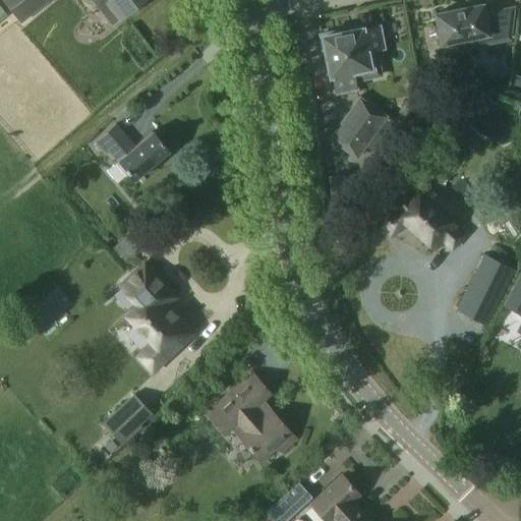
[(1,0),(20,23),(49,0),(1,0)]
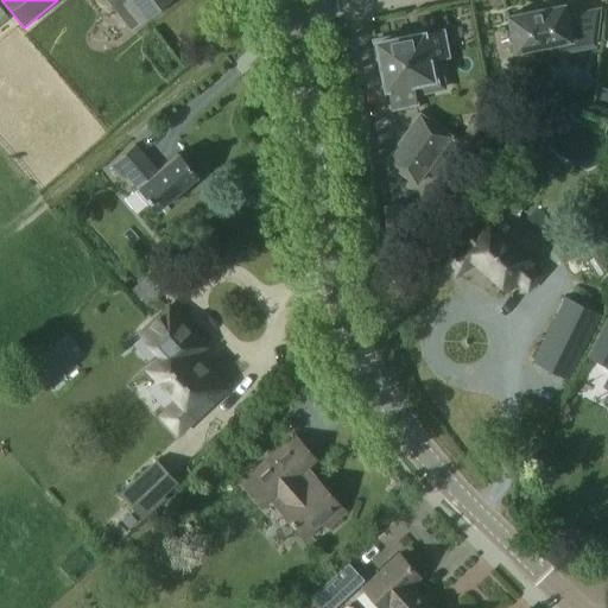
[(107,0),(131,29),(139,23),(166,0),(107,0)]
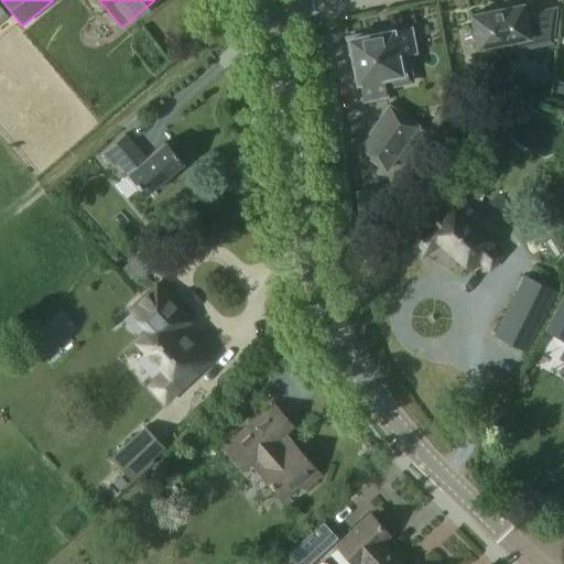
[(477,49),(483,47),(486,50),(489,50),(494,49),(496,45),(528,39),(529,47),(552,43),(555,10),(524,15),(522,6),(470,17),(477,49)]
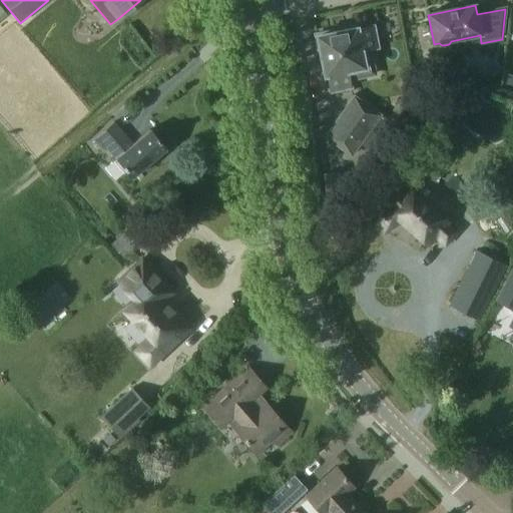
[(361,51),(377,48),(373,28),(357,31),(357,29),(331,34),(330,32),(315,36),(318,51),(320,51),(325,76),(327,76),(330,92),(350,88),(347,72),(365,69),(361,51)]
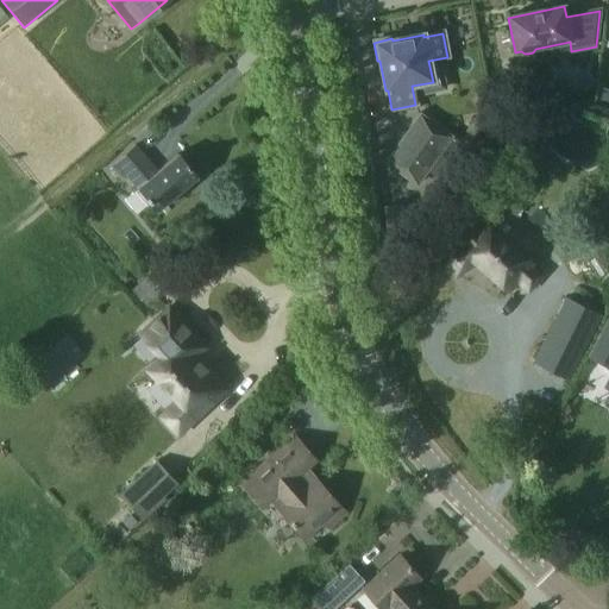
[(416,184),(450,138),(420,118),(388,164),(416,184)]
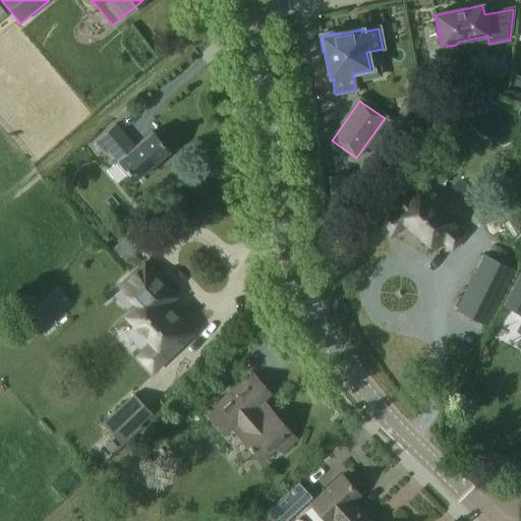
[(125,177),(128,174),(134,181),(170,151),(154,131),(135,147),(116,123),(94,141),(104,154),(107,151),(117,162),(114,164),(125,177)]
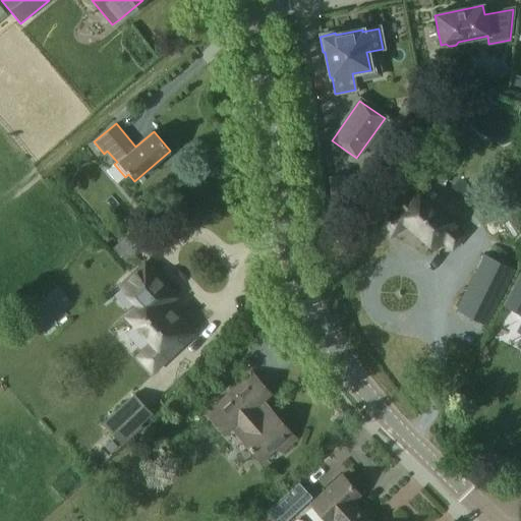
[(452,249),(464,236),(455,229),(457,227),(413,189),(398,207),(379,220),(390,237),(407,226),(435,250),(443,242),(452,249)]
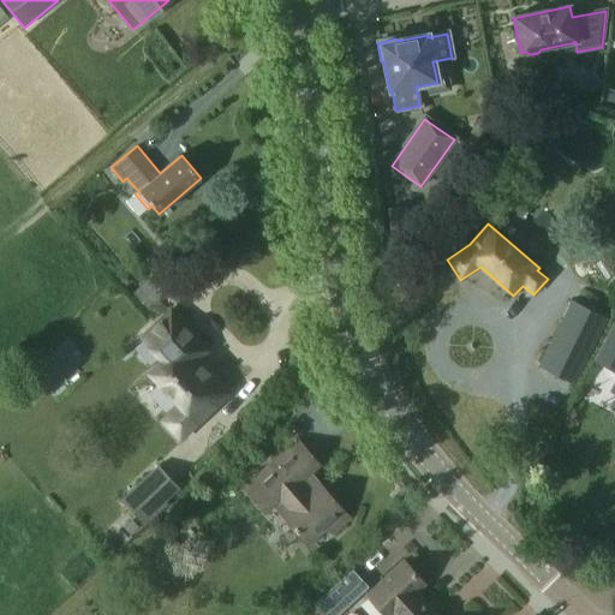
[(135,294),(149,311),(168,296),(153,279),(135,294)]
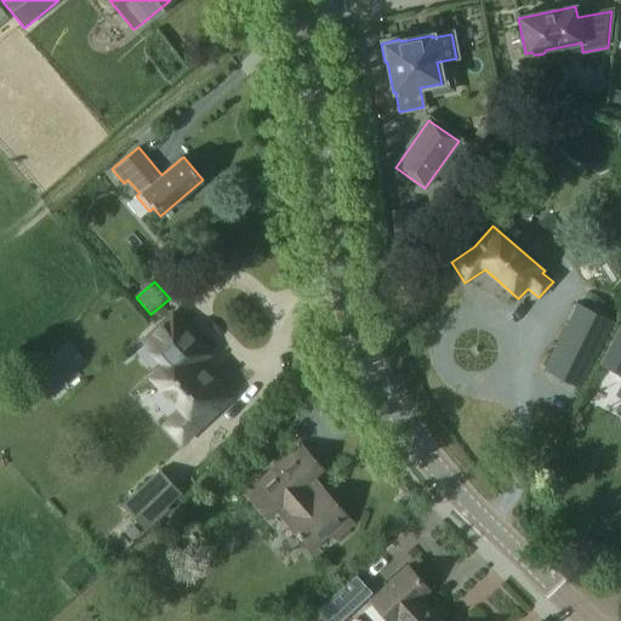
[(576,303),(543,370),(580,388),(614,320),(576,303)]
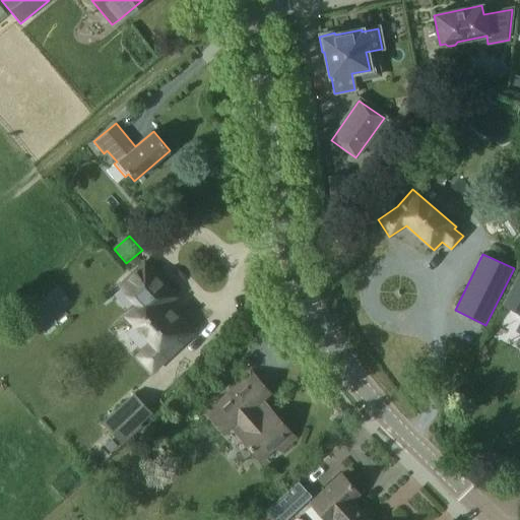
[(144,263),(119,285),(136,305),(125,315),(151,342),(147,346),(161,362),(166,358),(166,359),(193,333),(167,305),(175,297),(144,263)]
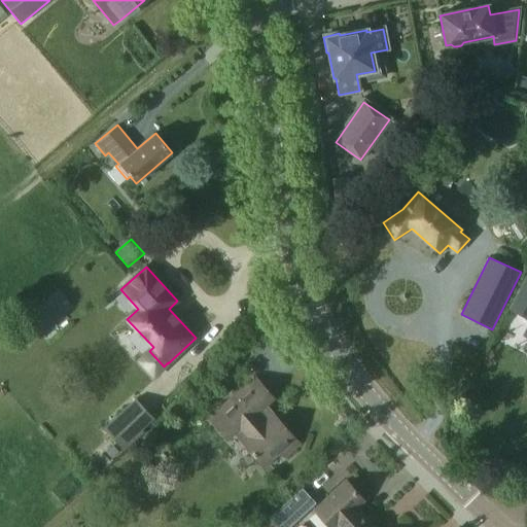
[(526,338),(526,276),(510,310),(526,318),(526,331),(524,337),(526,338)]
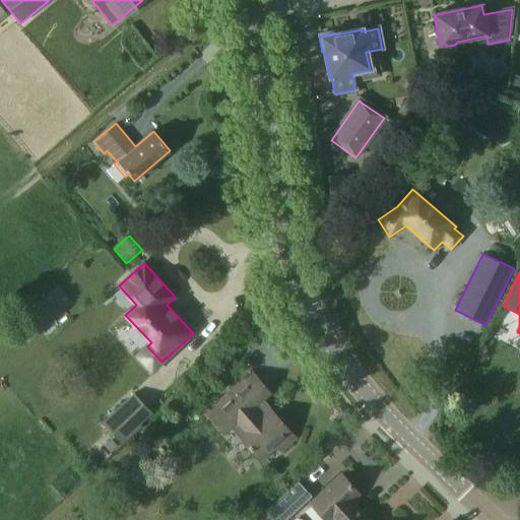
[(46,326),(71,303),(57,287),(33,312),(46,326)]
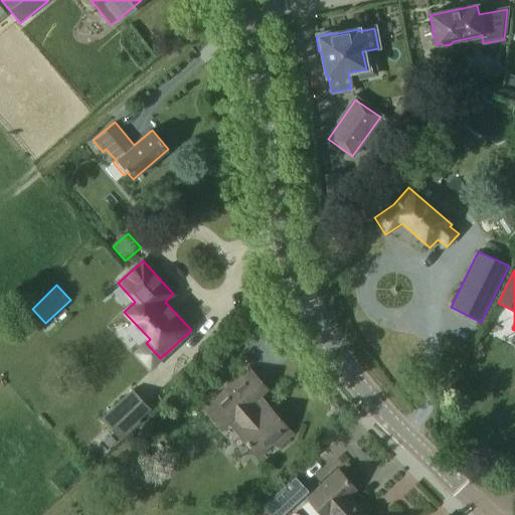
[(249,369),(204,408),(222,430),(229,423),(258,456),(274,442),(278,448),(293,435),(260,396),(268,389),(249,369)]
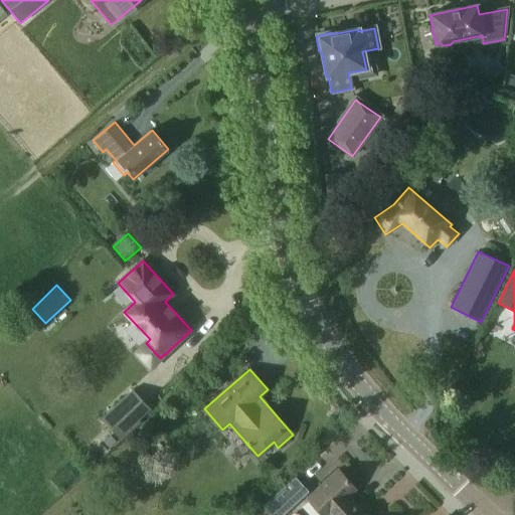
[(102,419),(119,438),(149,409),(132,391),(102,419)]
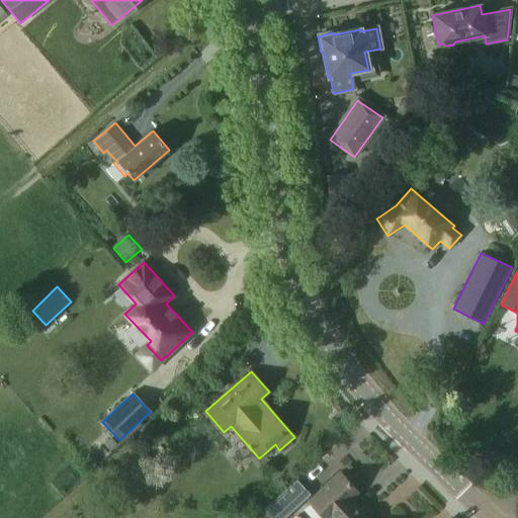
[(359,517),(364,514),(351,499),(361,492),(343,471),(310,503),(323,517),(331,517),(333,517),(359,517)]
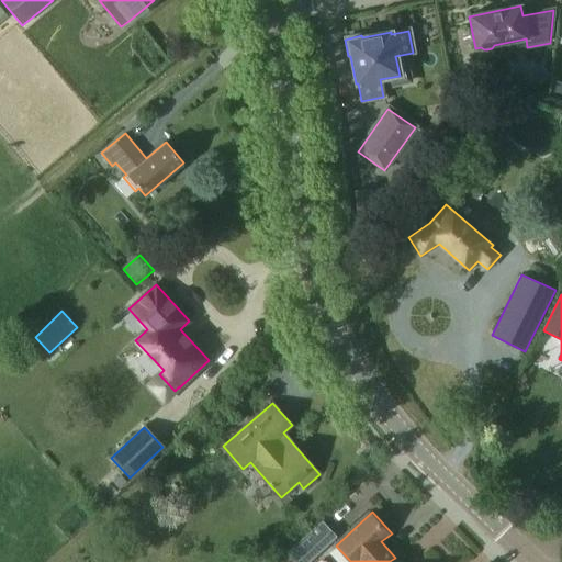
[(322,519),(285,552),(294,561),(307,561),(336,536),(322,519)]
